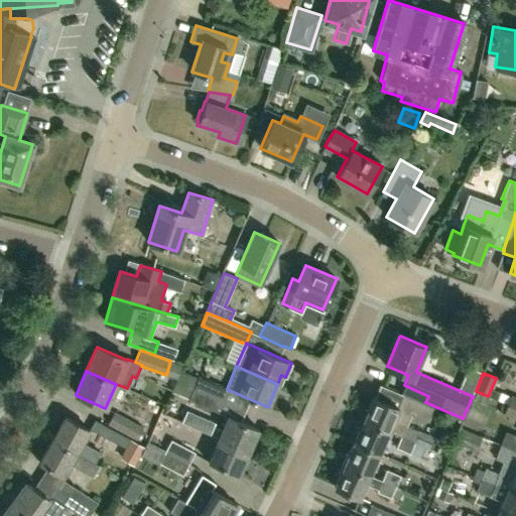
[(219,397),(224,386),(199,376),(194,387),(219,397)]
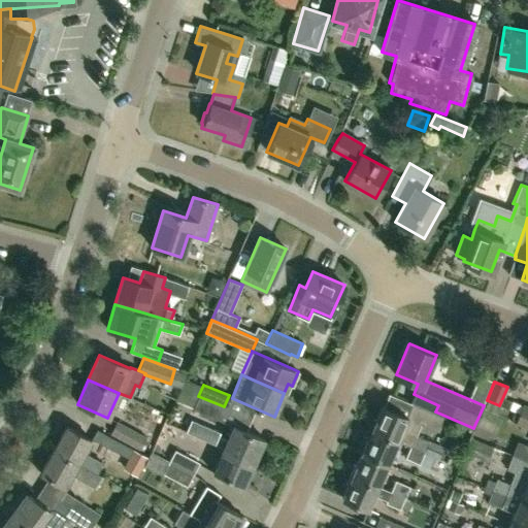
[(502,403),(510,407),(518,388),(510,385),(502,403)]
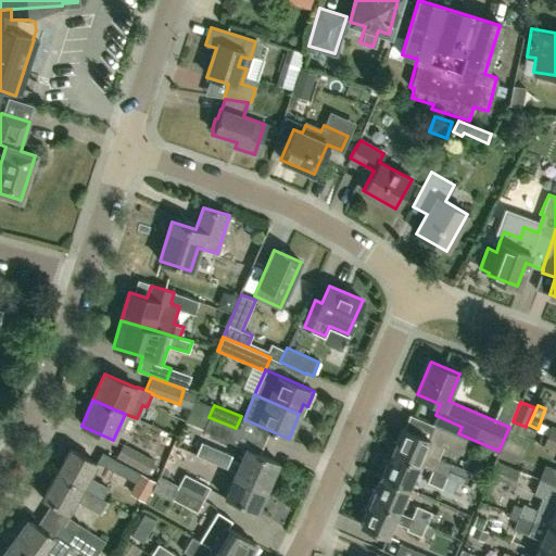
[(230,442),(236,428),(209,417),(203,430),(230,442)]
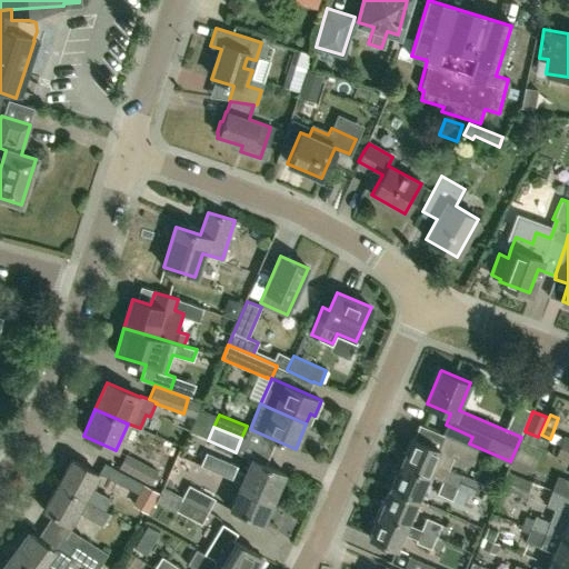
[(479,449),(443,433),(437,448),(411,437),(400,462),(429,475),(442,480),(458,487),(463,476),(448,469),(453,456),(472,465),(479,449)]
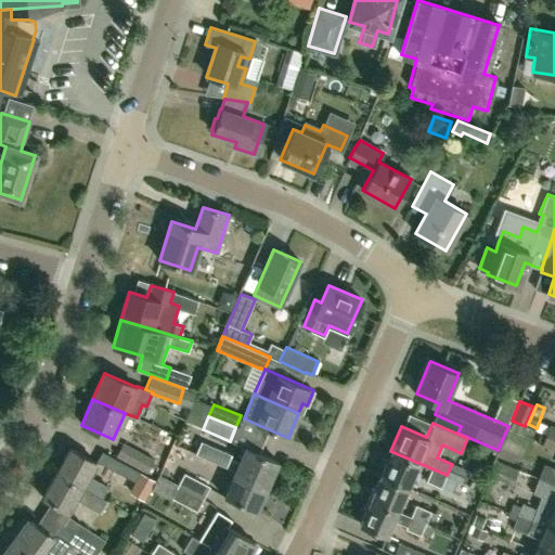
[(544,435),(554,438),(554,426),(549,425),(544,435)]
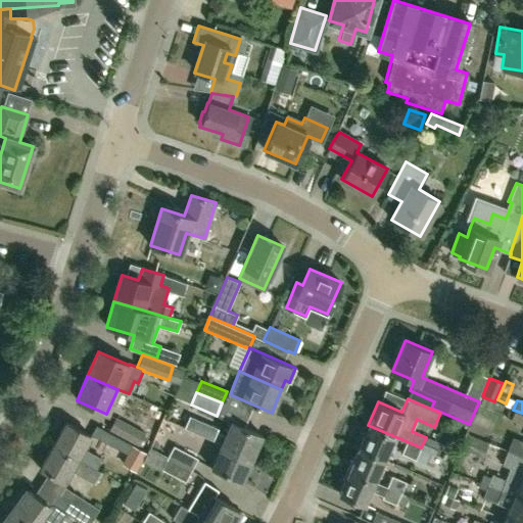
[(522,413),(513,410),(509,419),(522,424),(522,426),(522,413)]
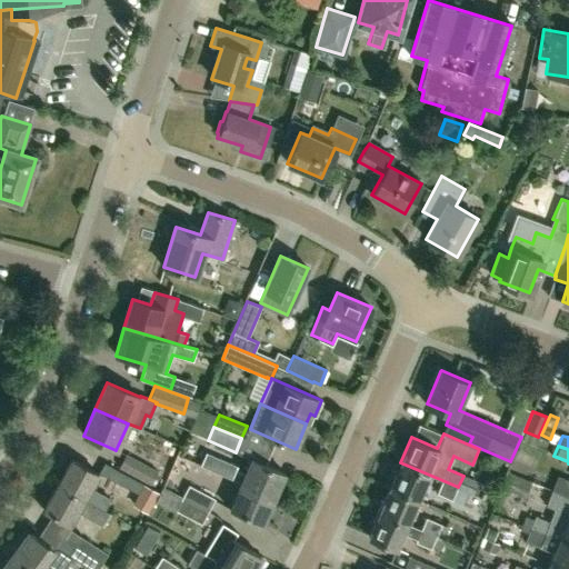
[(150,485),(158,470),(126,452),(118,467),(150,485)]
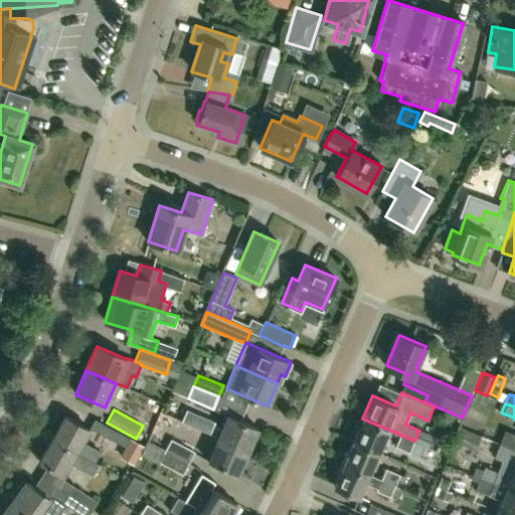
[(248,451),(258,428),(227,415),(217,438),(248,451)]
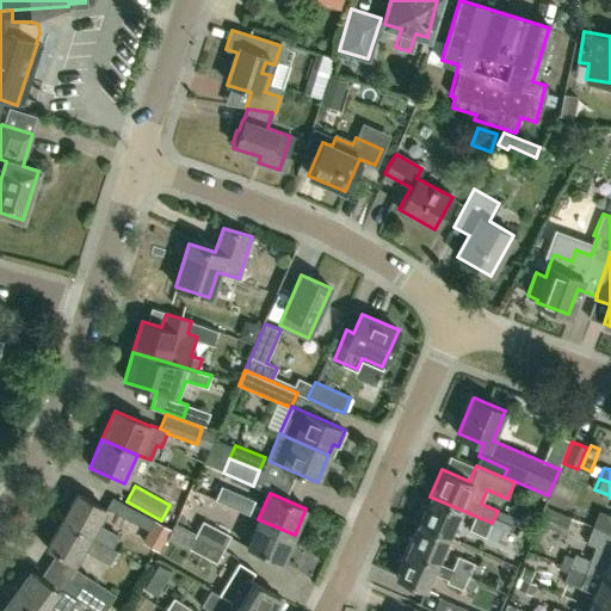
[(90,537),(91,535),(105,510),(75,494),(61,522),(90,537)]
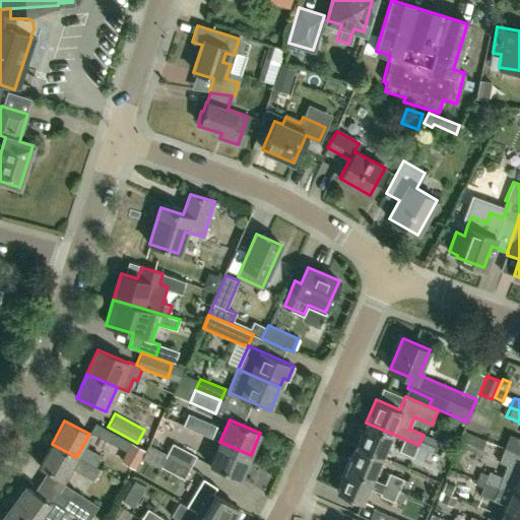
[(382,456),(392,434),(366,423),(355,445),(382,456)]
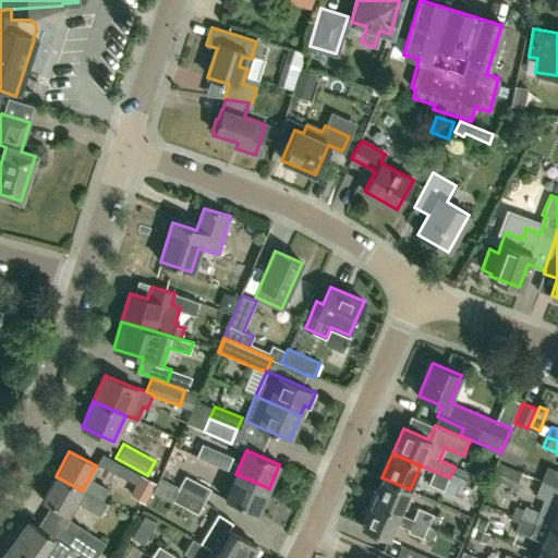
[(135,485),(141,474),(107,456),(101,465),(135,485)]
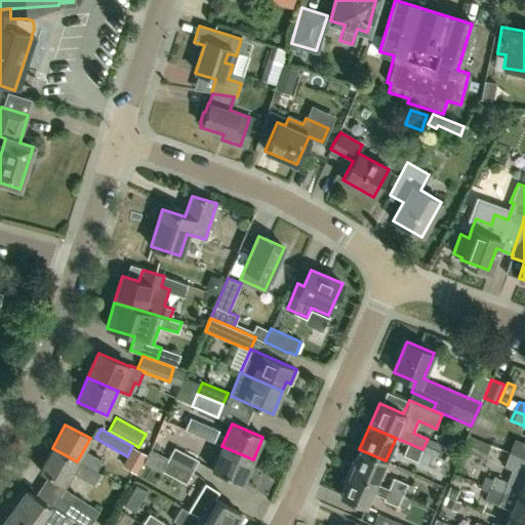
[(484,458),(489,445),(470,438),(465,451),(484,458)]
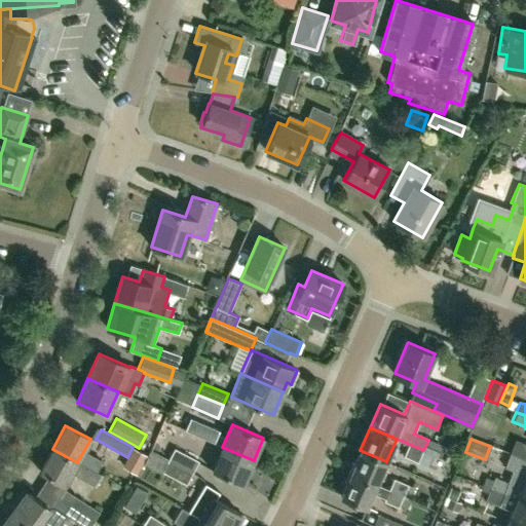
[(409,444),(405,454),(419,461),(422,462),(426,453),(423,451),(423,450),(409,444)]
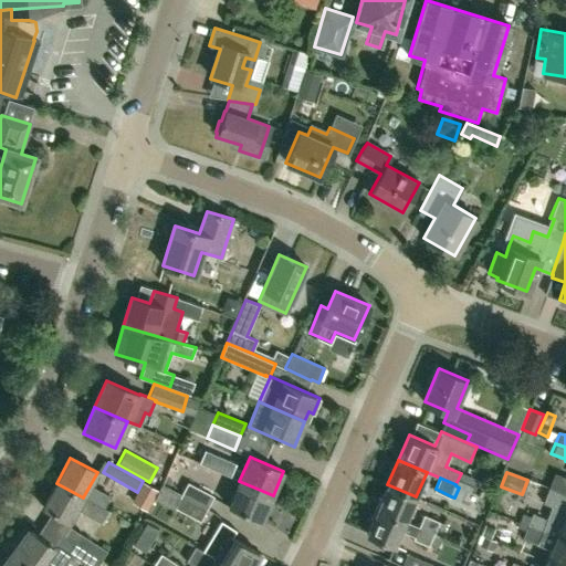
[(262,521),(273,495),(239,481),(228,505),(262,521)]
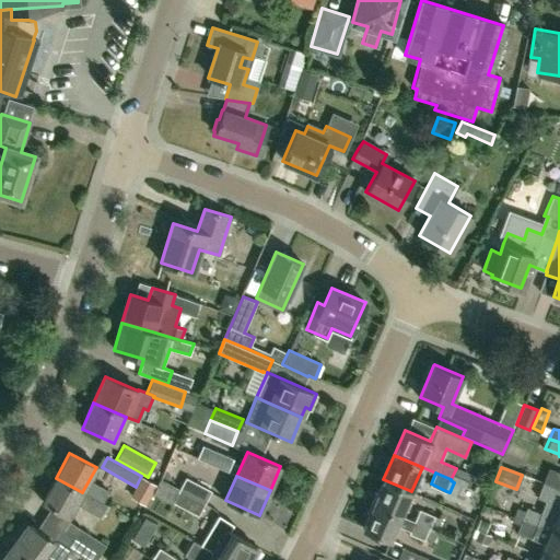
[(205,502),(211,490),(186,477),(179,489),(205,502)]
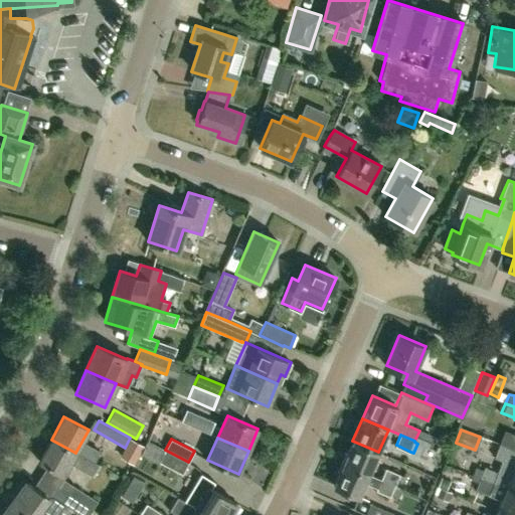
[(75,453),(51,440),(38,462),(62,476),(69,463),(93,475),(99,464),(76,451),(75,453)]
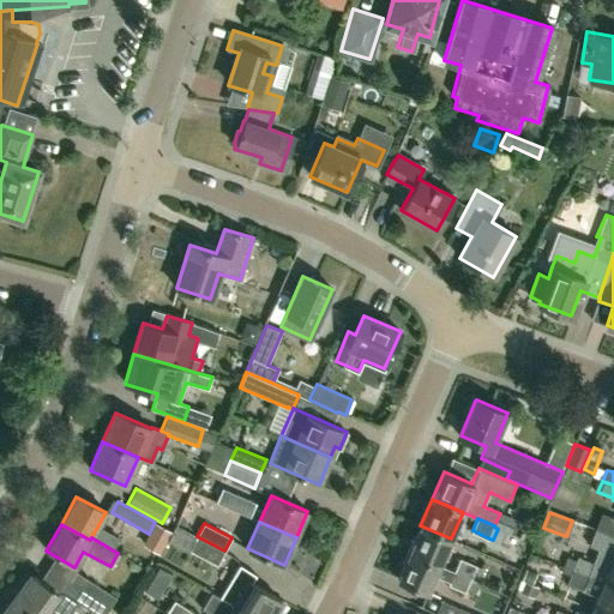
[(440,565),(451,539),(420,525),(409,552),(440,565)]
